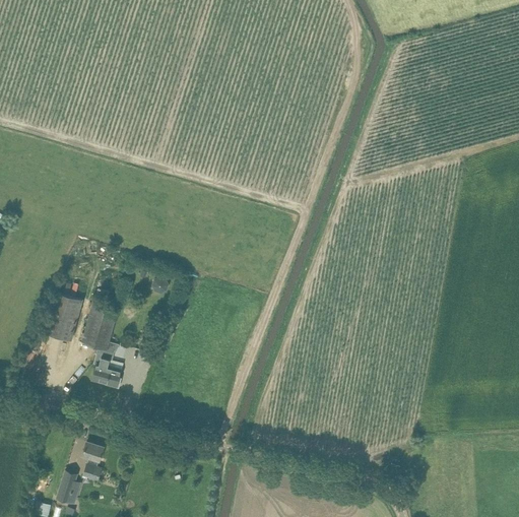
[(154,280),(151,286),(154,293),(160,295),(167,293),(169,286),(166,280),(160,278),(154,280)]
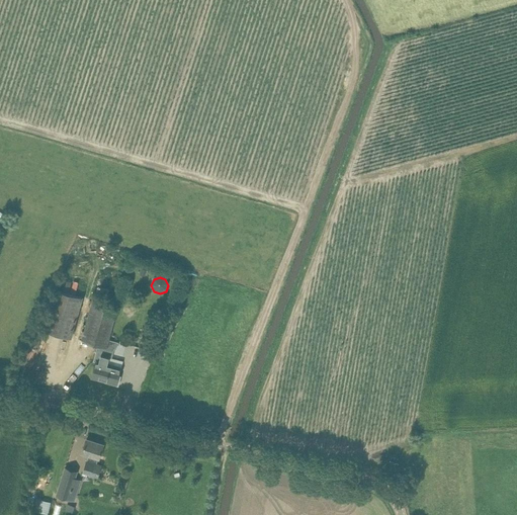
[(54,292),(46,323),(42,333),(70,340),(81,299),(54,292)]
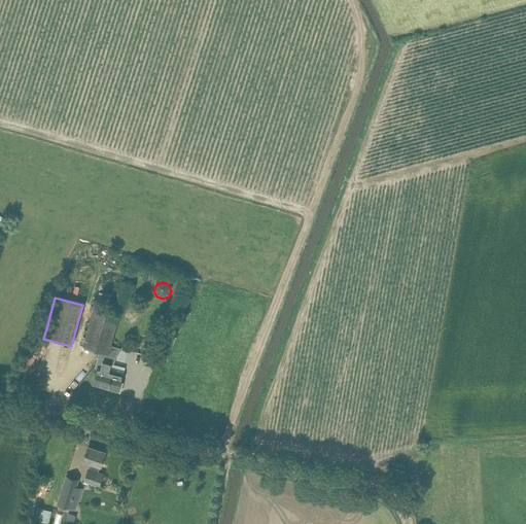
[(93,385),(102,388),(102,387),(116,391),(116,392),(117,392),(121,377),(109,374),(111,365),(112,367),(115,357),(109,355),(119,315),(94,308),(82,349),(99,353),(94,371),(97,371),(93,385)]
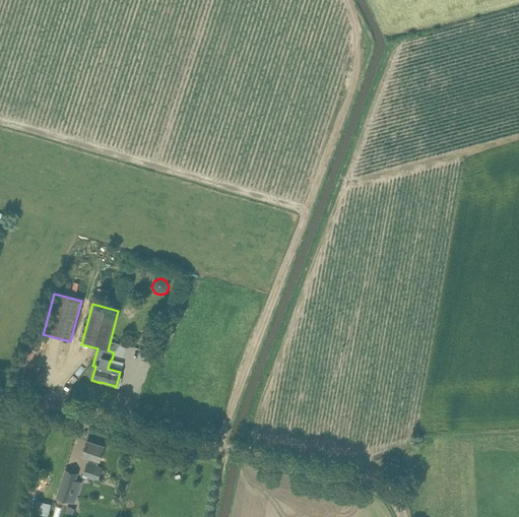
[(88,459),(82,476),(98,481),(101,469),(96,468),(99,461),(99,462),(103,449),(85,444),(81,457),(88,459)]
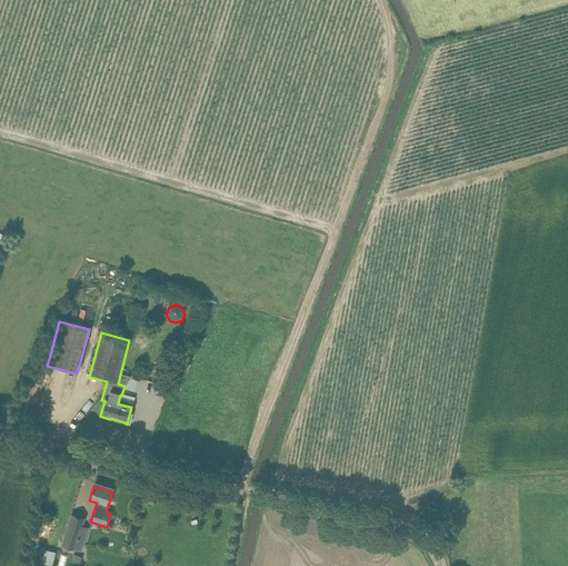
[(73,549),(80,552),(82,543),(77,542),(82,520),(71,517),(62,546),(73,550),(73,549)]
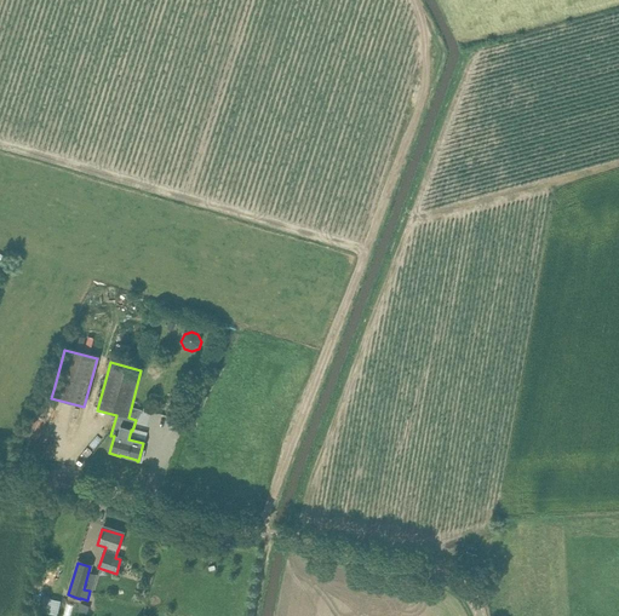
[(39,614),(44,615),(58,615),(61,603),(41,599),(39,614)]
